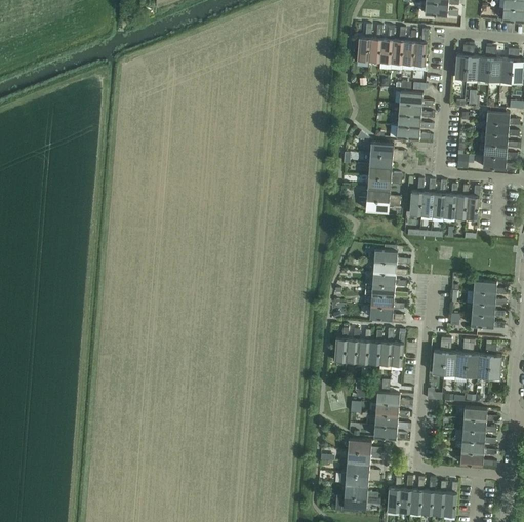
[(523,0),(502,0),(502,10),(523,11),(523,0)]
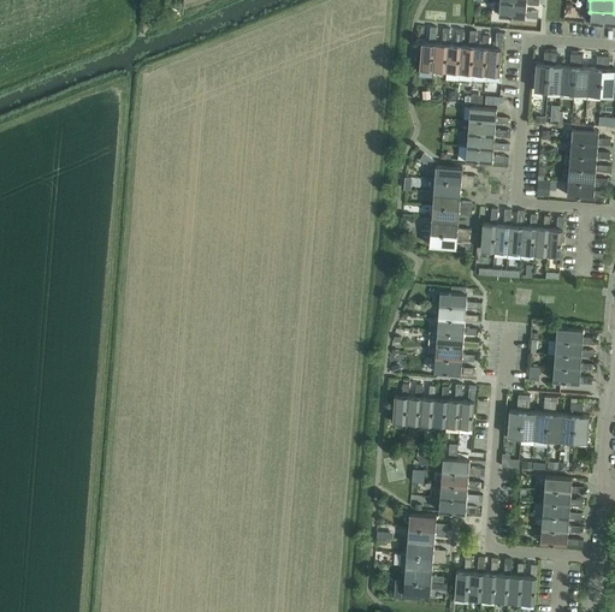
[(525,7),(498,5),(497,19),(524,21),(537,22),(537,16),(525,15),(525,7)]
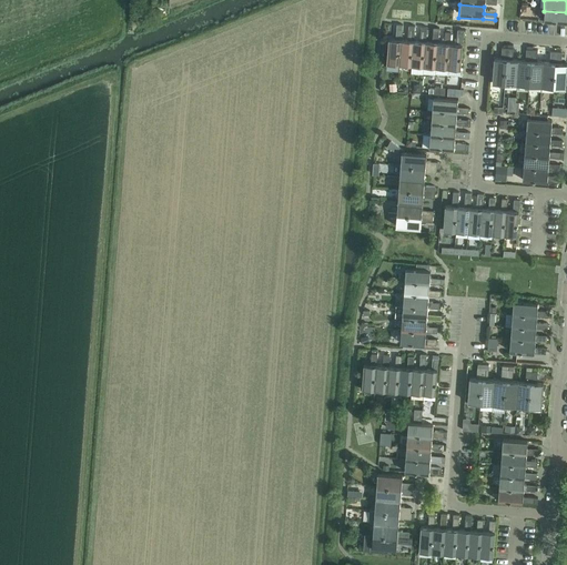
[(566,12),(544,11),(543,24),(566,26),(566,12)]
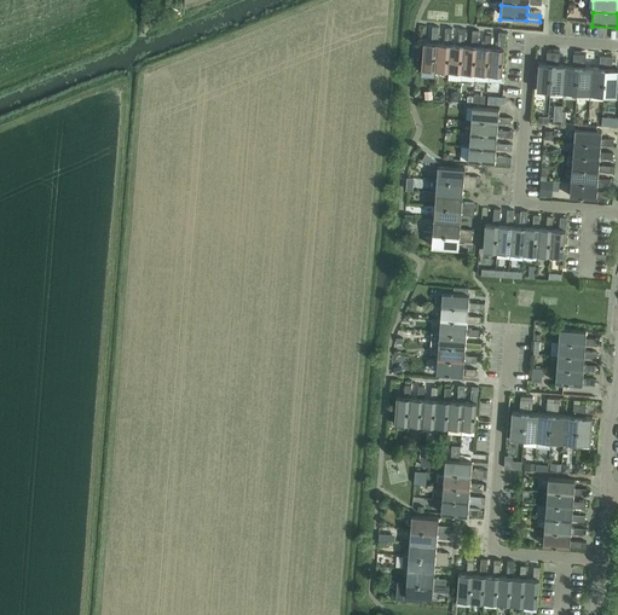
[(420,73),(434,74),(437,47),(438,32),(431,30),(429,46),(422,46),(420,73)]
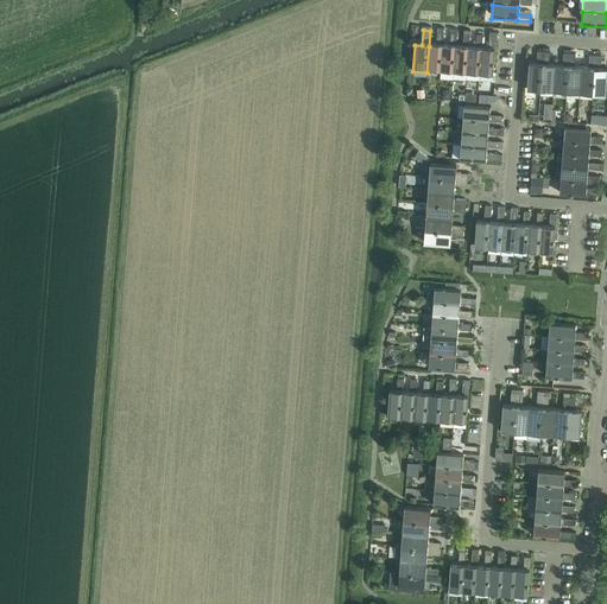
[(429,46),(427,72),(440,74),(441,48),(442,31),(436,31),(435,46),(429,46)]
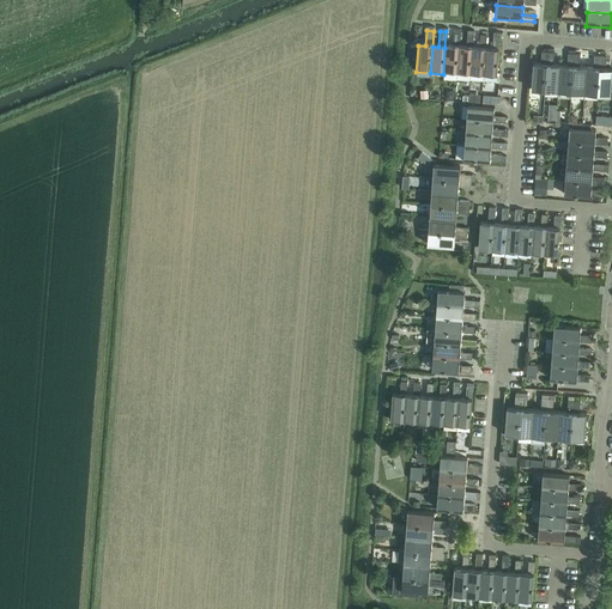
[(444,48),(443,74),(456,74),(458,48),(459,48),(460,32),(453,32),(452,48),(444,48)]
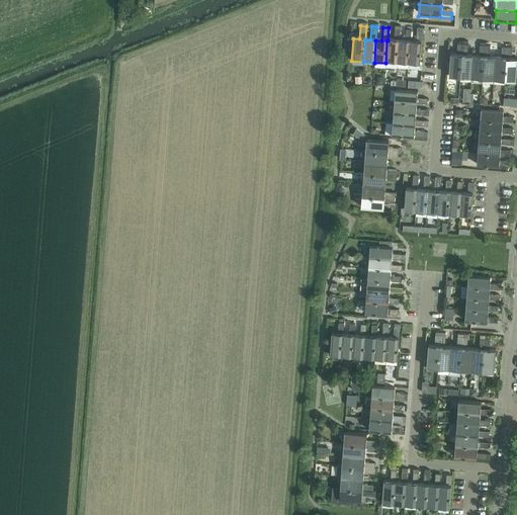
[(386,40),(385,63),(397,64),(398,41),(399,41),(399,31),(400,28),(394,27),(394,31),(393,41),(388,41),(388,40),(386,40)]
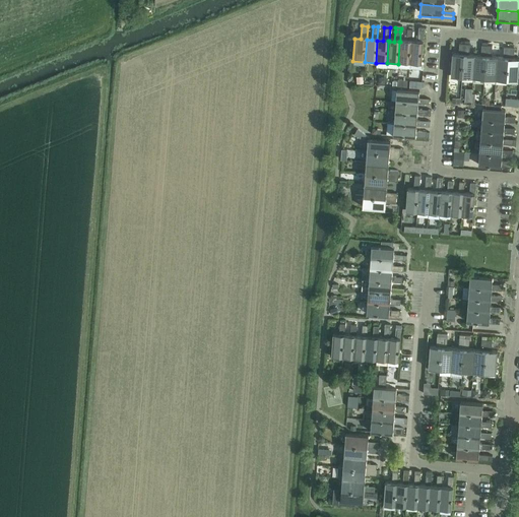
[(411,43),(409,65),(420,66),(424,29),(417,29),(416,44),(411,43)]
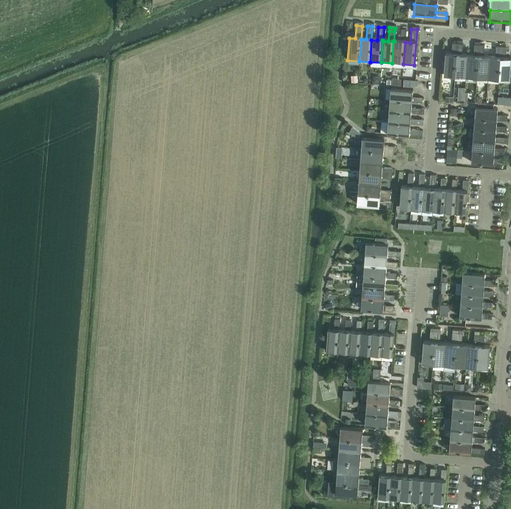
[(393,41),(392,63),(403,64),(405,42),(405,32),(400,32),(399,42),(394,41),(393,41)]
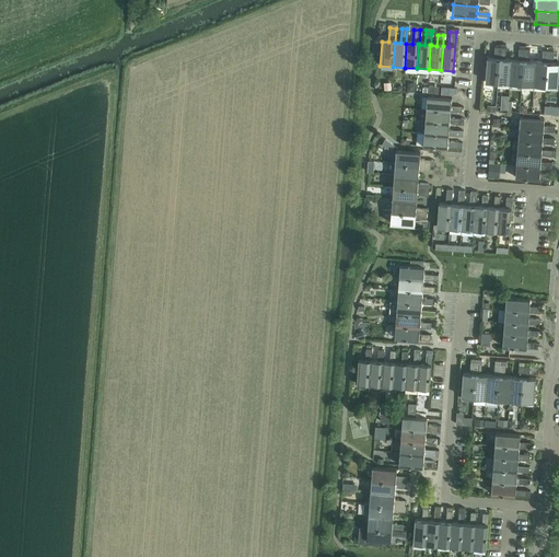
[(486,60),(484,82),(484,85),(497,86),(499,50),(493,50),(492,61),(486,60)]
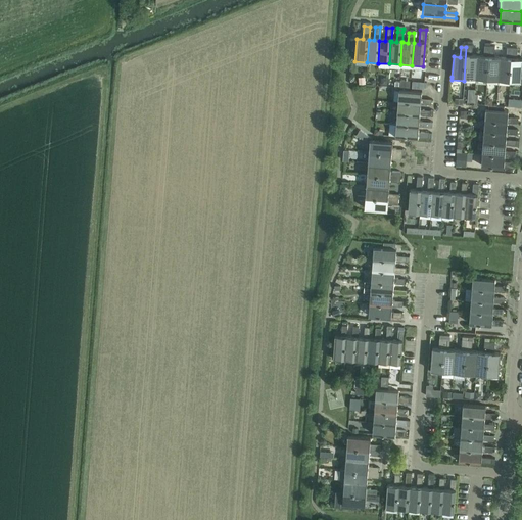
[(466,47),(464,81),(475,81),(477,58),(471,57),(471,47),(467,47),(466,47)]
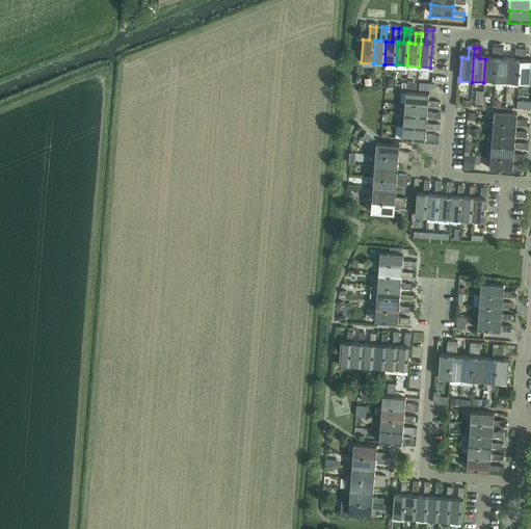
[(485,59),(483,82),(495,83),(497,50),(493,50),(492,50),(490,59),(485,59)]
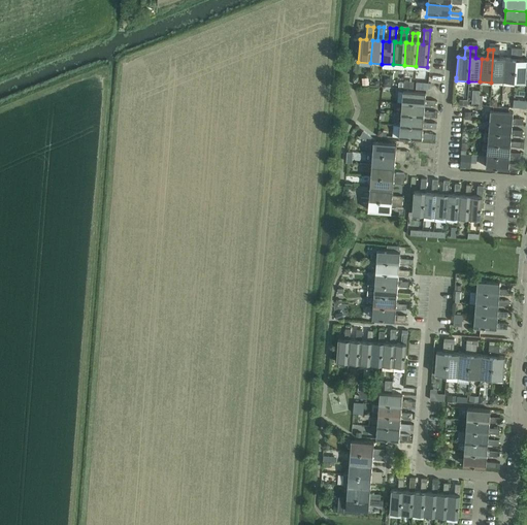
[(493,50),(491,83),(502,84),(504,61),(498,60),(498,50),(494,50),(493,50)]
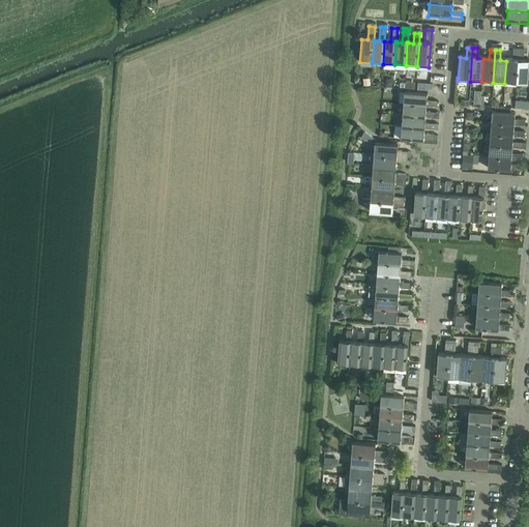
[(506,61),(504,84),(516,85),(518,51),(512,51),(511,61),(506,61)]
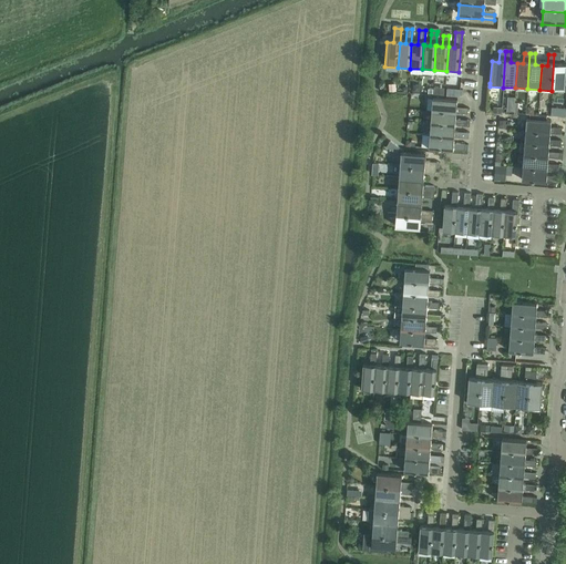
[(554,54),(552,91),(564,92),(565,67),(558,67),(559,55),(554,54)]
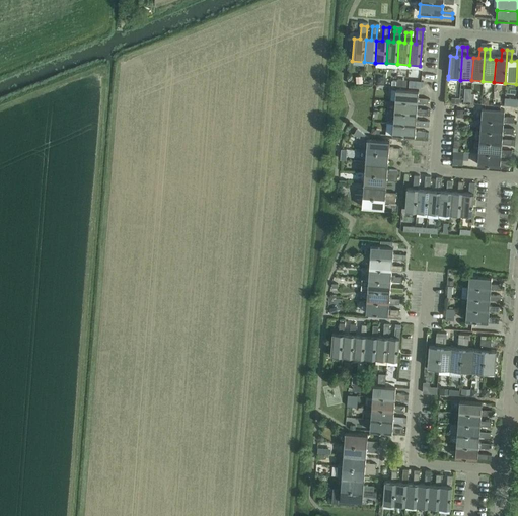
[(394,92),(394,103),(416,106),(430,107),(430,101),(417,100),(417,94),(394,92)]
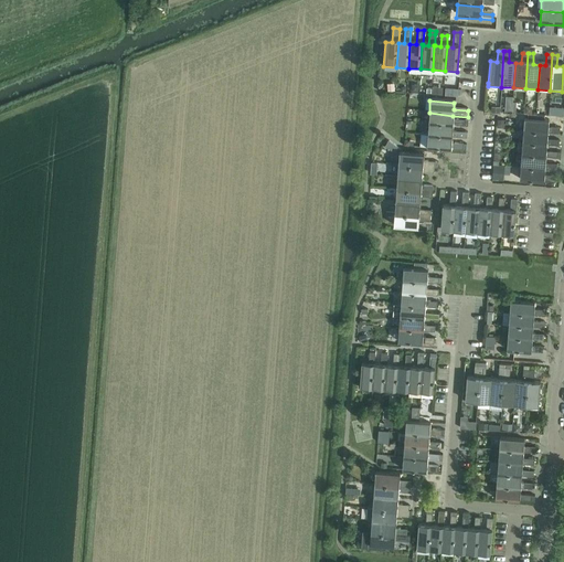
[(555,118),(563,119),(563,110),(549,109),(547,118),(549,118),(554,118),(555,118)]
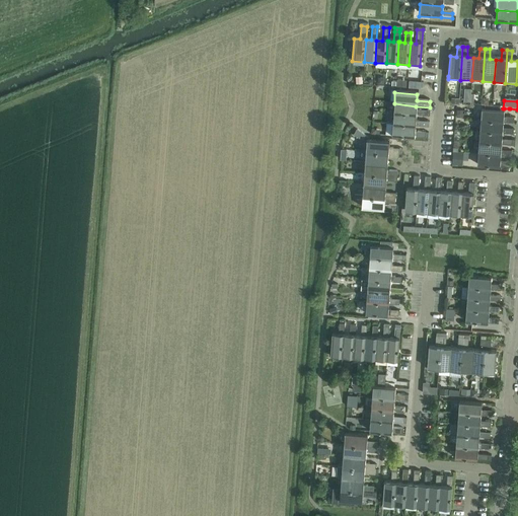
[(394,103),(393,115),(416,117),(416,118),(428,119),(429,113),(416,112),(416,106),(394,103)]
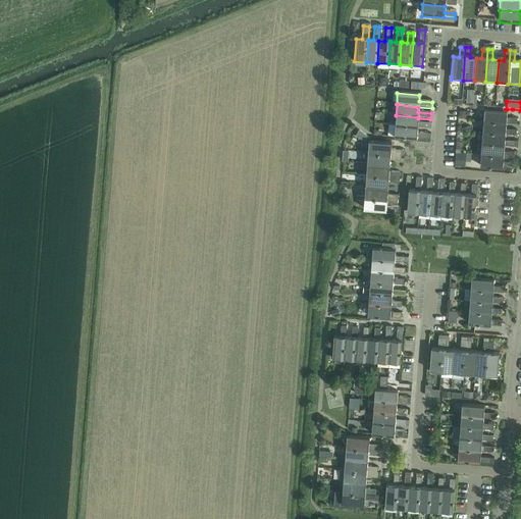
[(483,112),(482,123),(505,125),(515,126),(516,121),(506,120),(506,113),(483,112)]
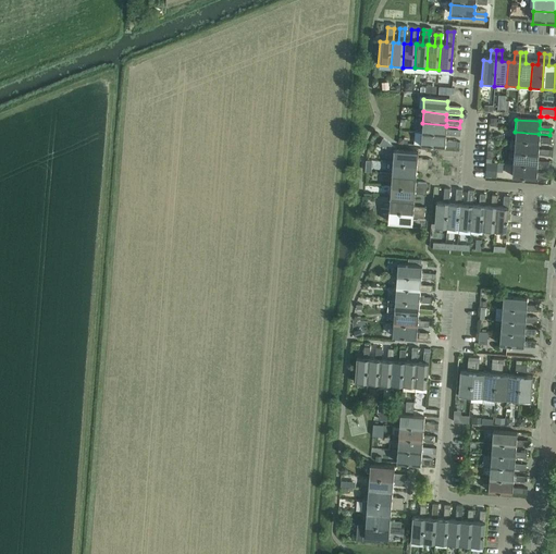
[(422,123),(421,135),(445,137),(445,138),(458,139),(459,133),(445,132),(446,126),(446,125),(422,123)]
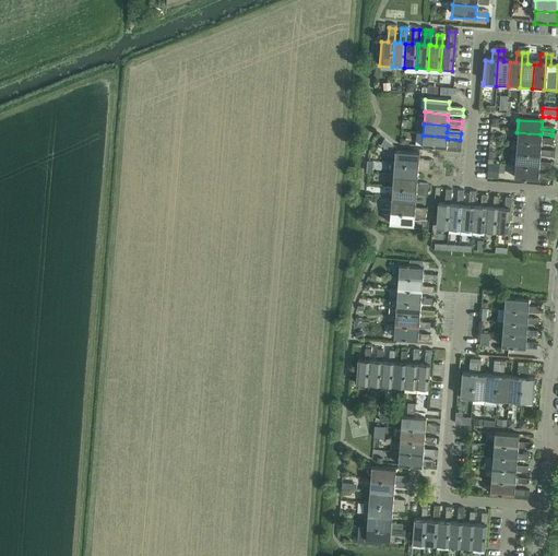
[(517,132),(515,144),(539,146),(551,148),(551,142),(541,141),(541,134),(517,132)]
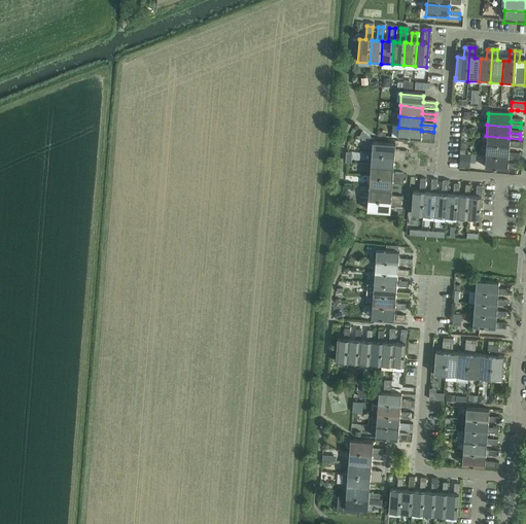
[(421,136),(421,131),(421,130),(398,128),(397,140),(409,141),(433,143),(433,137),(421,136)]
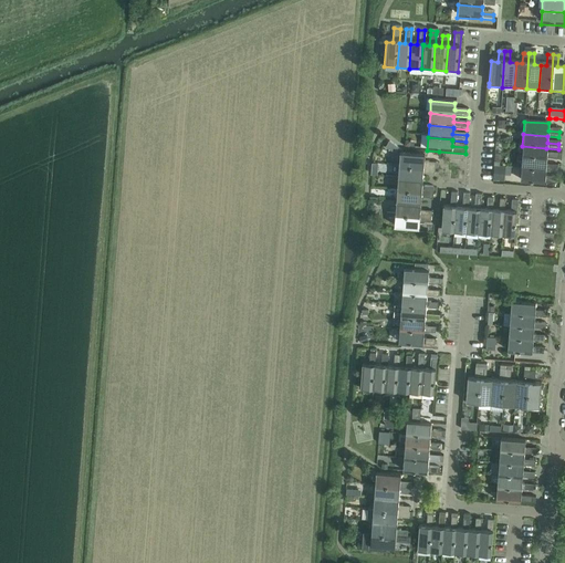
[(522,146),(522,158),(545,160),(546,160),(561,162),(561,156),(546,155),(546,148),(522,146)]
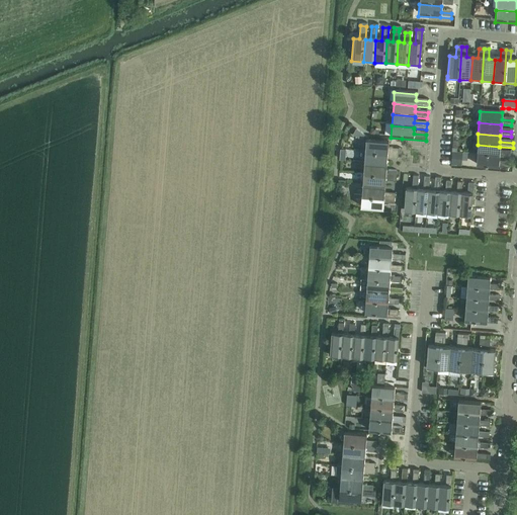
[(365,142),(364,154),(398,157),(398,156),(401,156),(401,151),(388,150),(388,144),(365,142)]
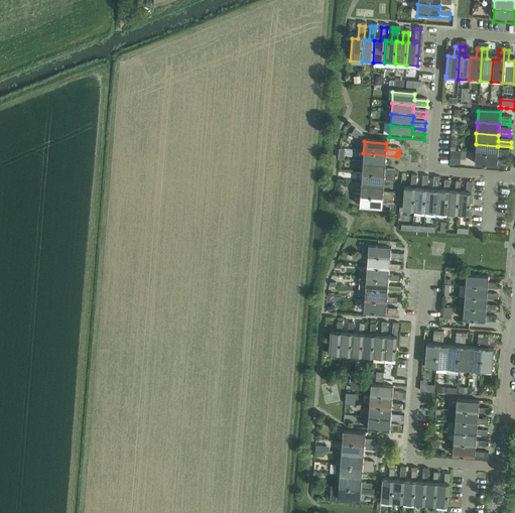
[(476,144),(475,155),(496,157),(497,157),(507,158),(508,152),(497,152),(498,146),(497,146),(476,144)]
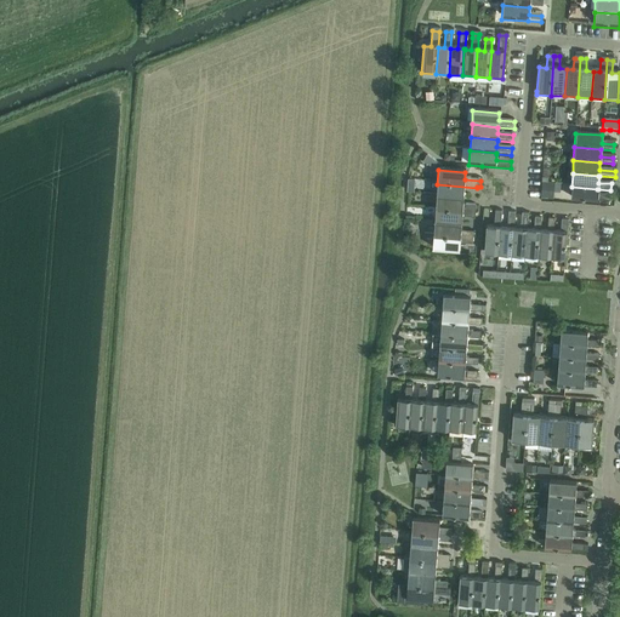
[(437,184),(436,198),(464,200),(464,193),(476,194),(477,188),(437,184)]
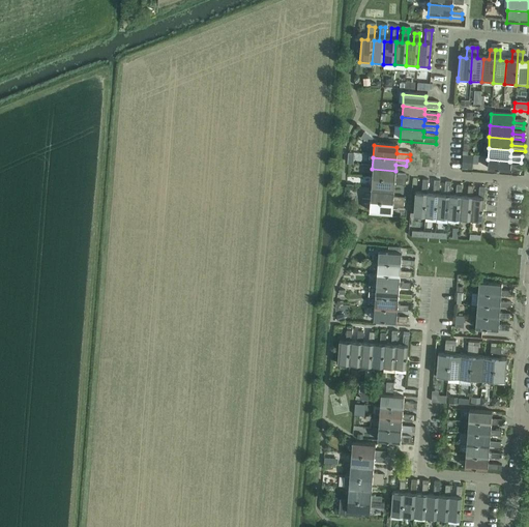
[(509,167),(510,162),(509,162),(488,159),(487,171),(509,173),(520,174),(521,168),(509,167)]
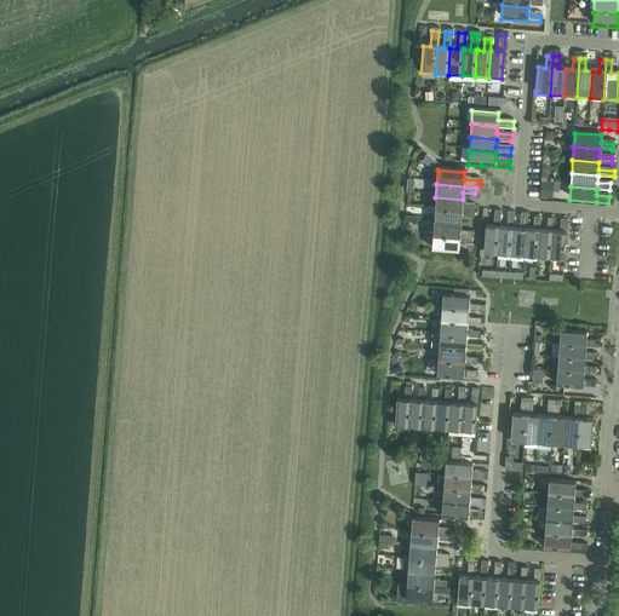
[(435,197),(434,211),(474,214),(474,207),(462,206),(463,200),(435,197)]
